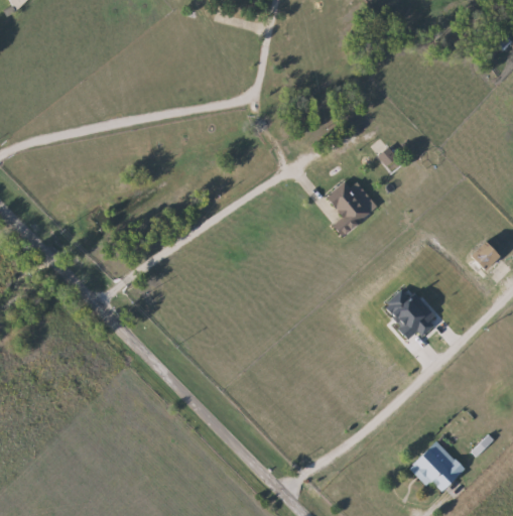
[(10,0),(15,8),(27,0),(10,0)]
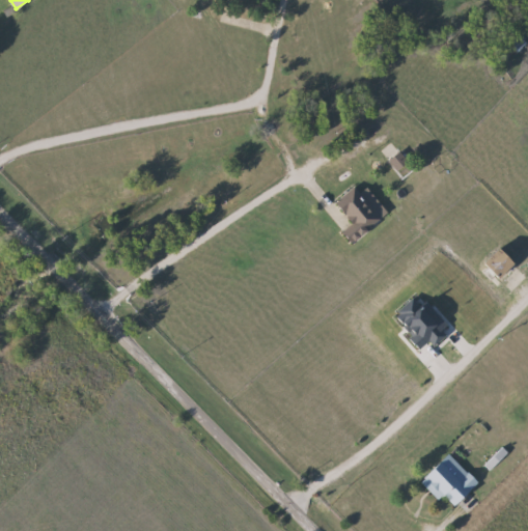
[(388,160),(399,151),(410,168),(398,175),(388,160)]
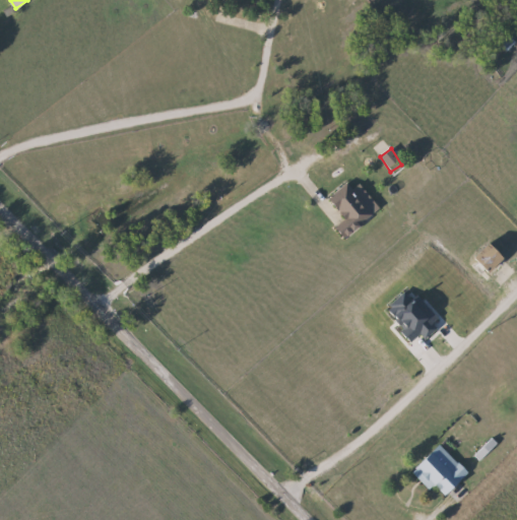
[(328,197),(346,183),(351,189),(359,183),(377,208),(352,228),(328,197)]
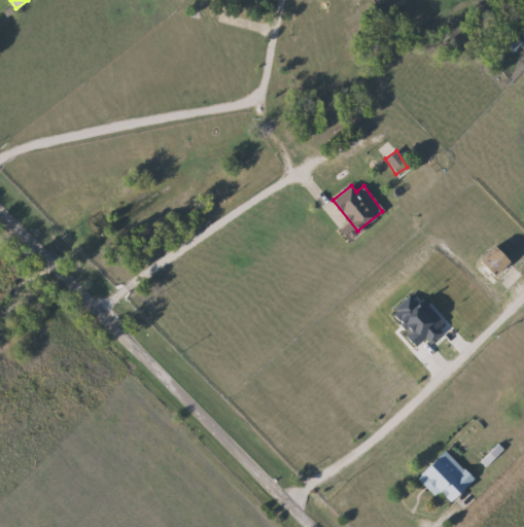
[(486,259),(499,246),(514,259),(500,273),(486,259)]
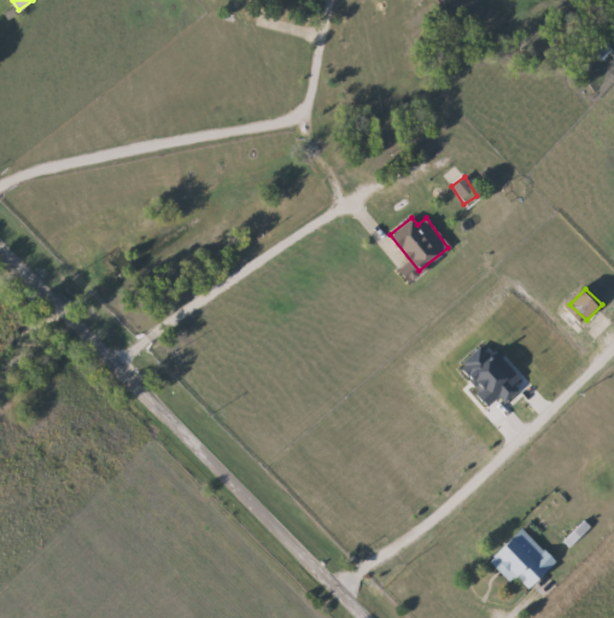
[(510,582),(489,561),(521,528),(557,563),(531,590),(516,576),(510,582)]
